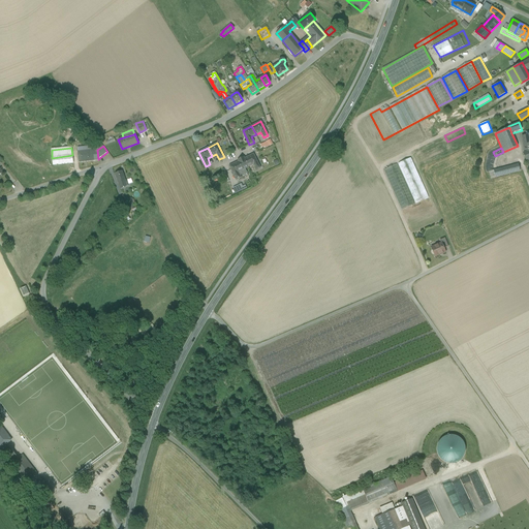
[(92,150),(81,152),(78,152),(79,162),(98,160),(98,159),(97,150),(92,150)]
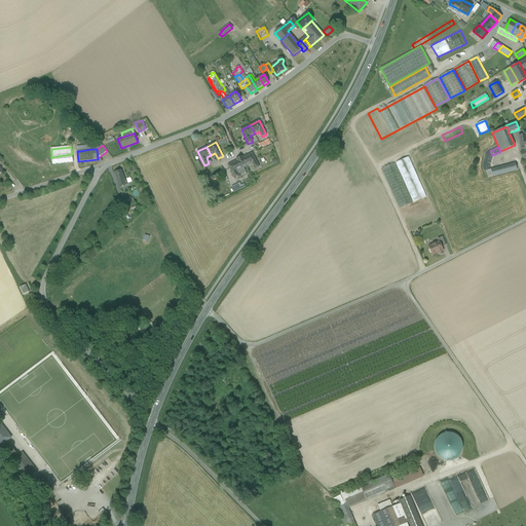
[(243,157),(242,158),(245,161),(248,166),(252,164),(255,170),(259,167),(252,153),(243,157)]
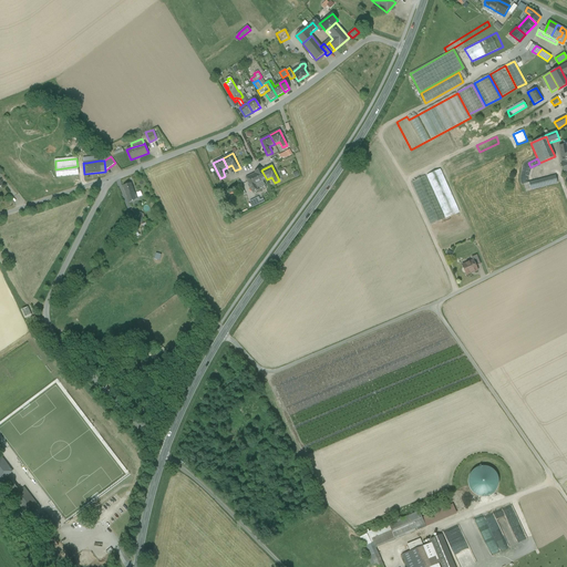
[(78,166),(55,169),(57,177),(79,175),(78,166)]
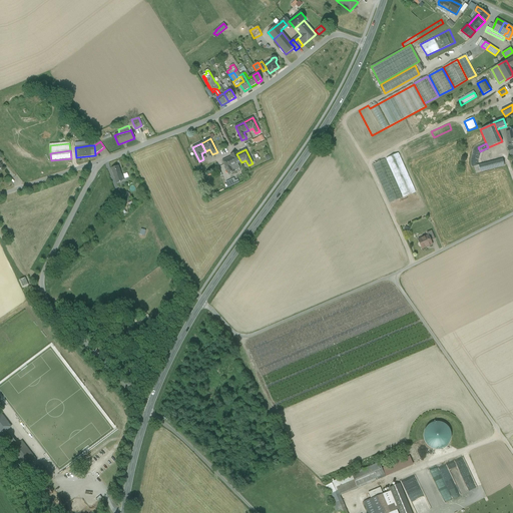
[(236,152),(230,155),(230,156),(231,156),(232,160),(238,157),(236,154),(237,153),(236,152)]
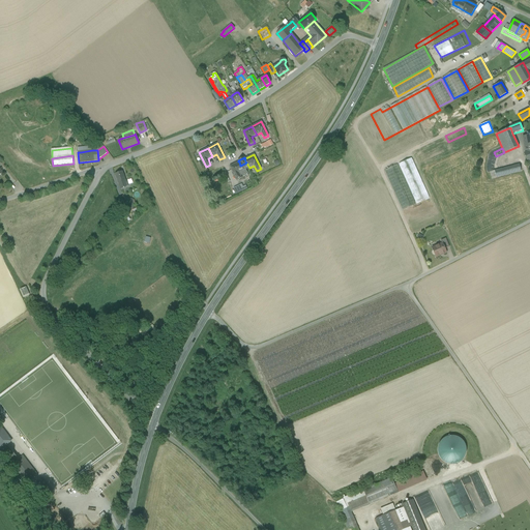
[(430,198),(411,158),(399,165),(416,204),(430,198)]
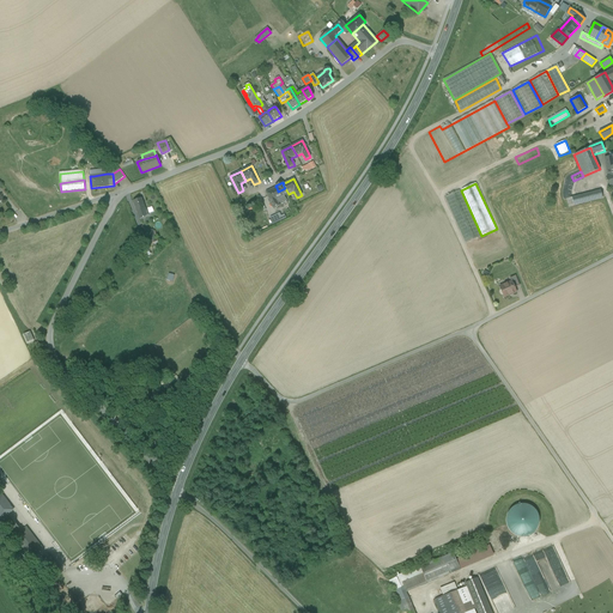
[(275,187),(266,193),(274,210),(279,206),(278,204),(277,200),(284,196),(289,194),(285,188),(278,192),(277,187),(275,187)]
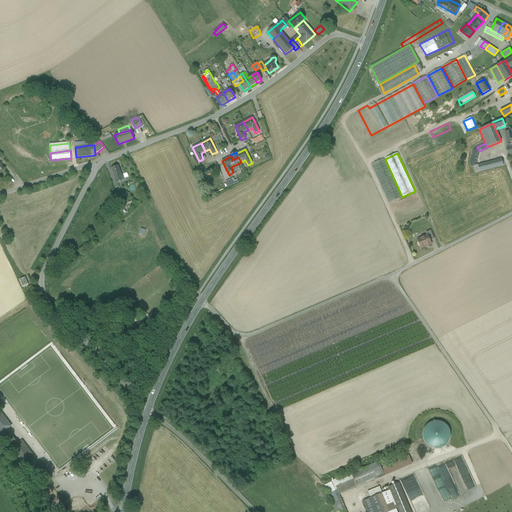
[(401,197),(384,159),(371,165),(389,203),(401,197)]
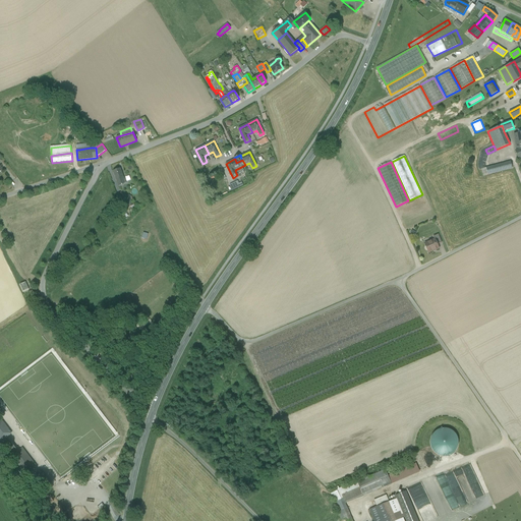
[(506,164),(486,169),(487,174),(507,169),(506,164)]
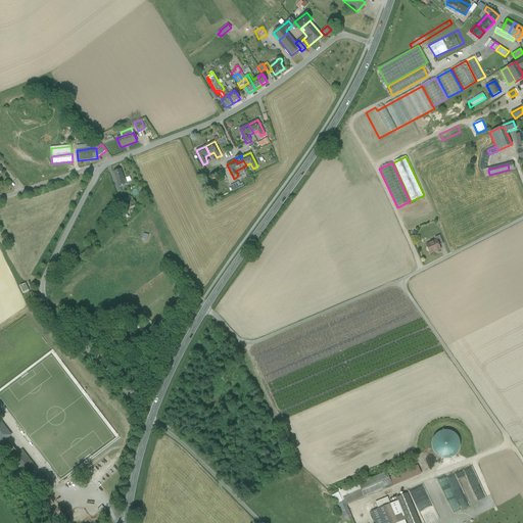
[(121,170),(113,173),(116,181),(122,179),(124,178),(121,170)]
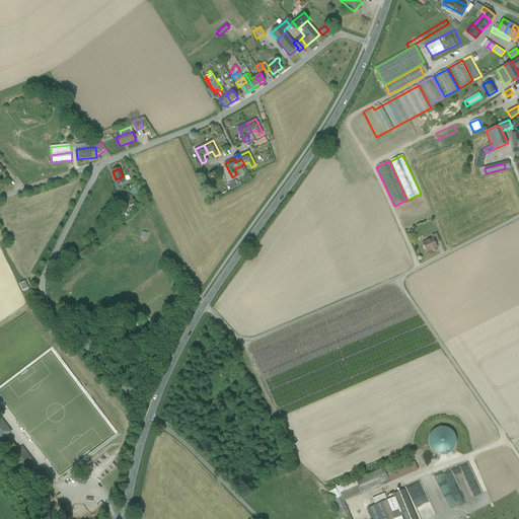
[(133,224),(136,229),(143,226),(140,221),(133,224)]
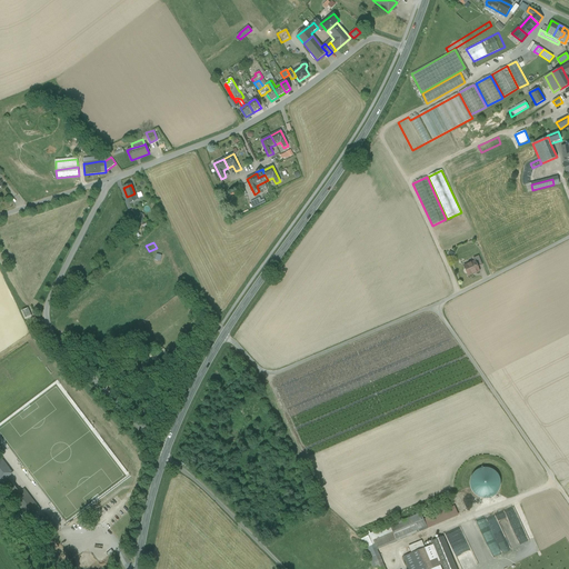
[(475,261),(463,267),(465,269),(463,271),(465,272),(466,273),(467,273),(468,276),(479,271),(478,267),(476,262),(475,261)]
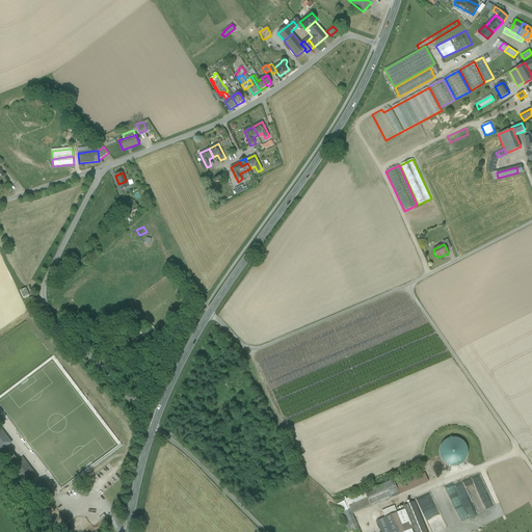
[(29,295),(26,297),(23,290),(22,291),(26,300),(30,298),(29,295)]
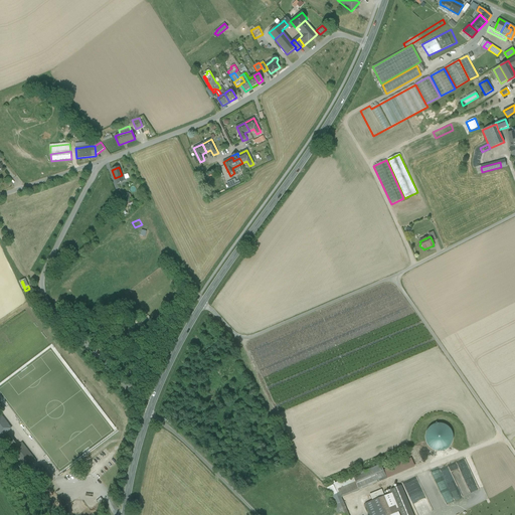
[(141,328),(144,326),(142,324),(150,318),(148,316),(142,321),(141,319),(137,322),(141,328)]
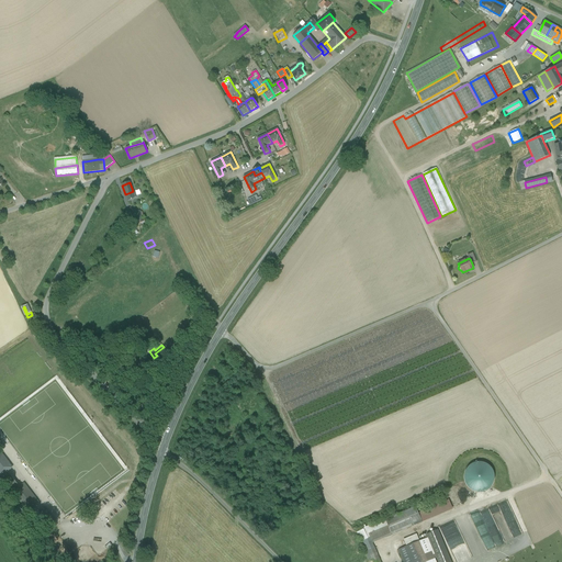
[(164,347),(155,353),(157,356),(159,358),(167,351),(164,347)]
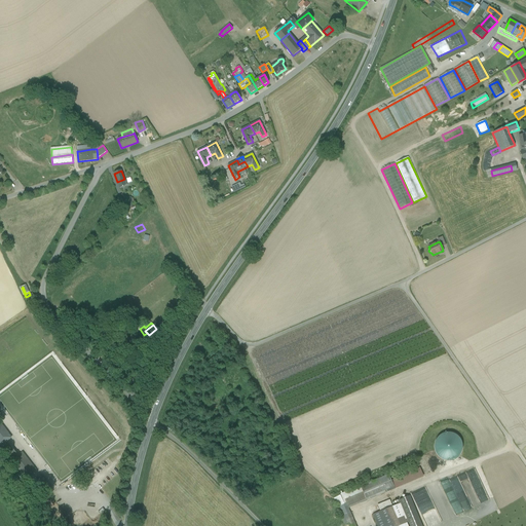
[(0,424),(0,429),(1,428),(9,440),(12,438),(2,424),(0,424)]
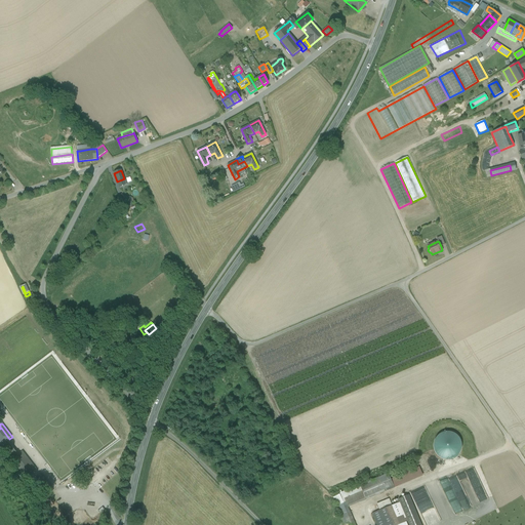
[(5,442),(9,439),(1,428),(0,429),(0,442),(4,448),(7,445),(5,442)]
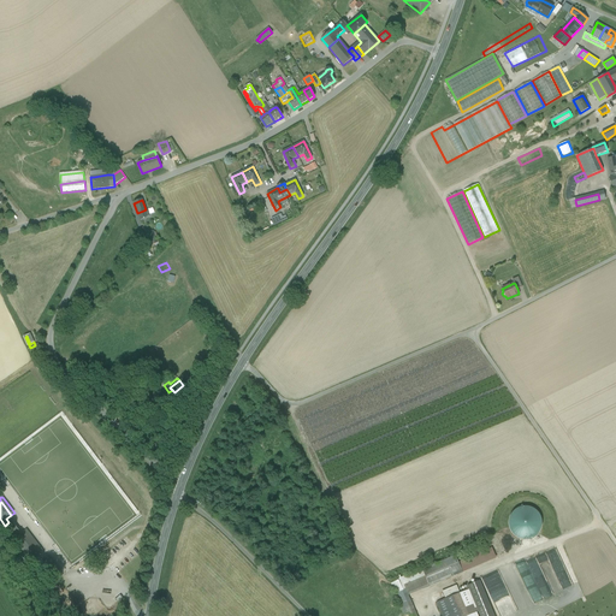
[(513,513),(509,519),(509,525),(510,531),(515,535),(520,539),(527,539),(533,538),(538,533),(542,527),(542,522),(539,515),(535,510),(529,507),(523,507),(517,509),(513,513)]
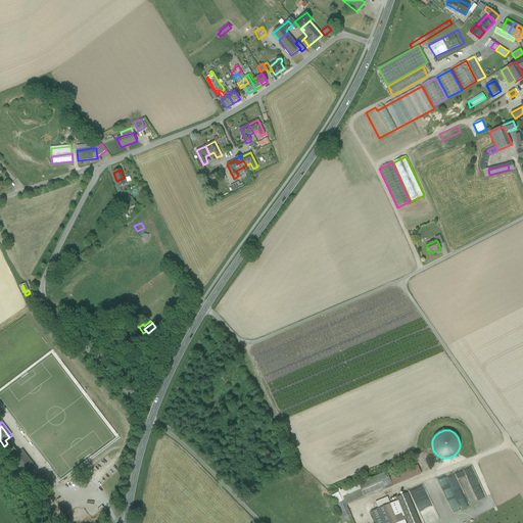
[(9,442),(7,443),(4,446),(11,456),(10,456),(12,459),(15,457),(13,454),(16,452),(9,442)]
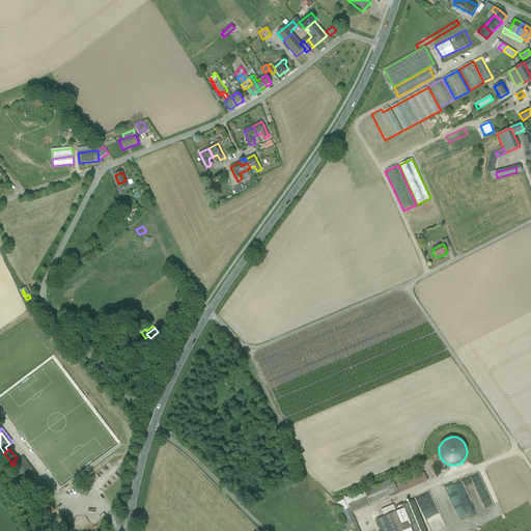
[(24,457),(21,459),(33,477),(36,474),(24,457)]
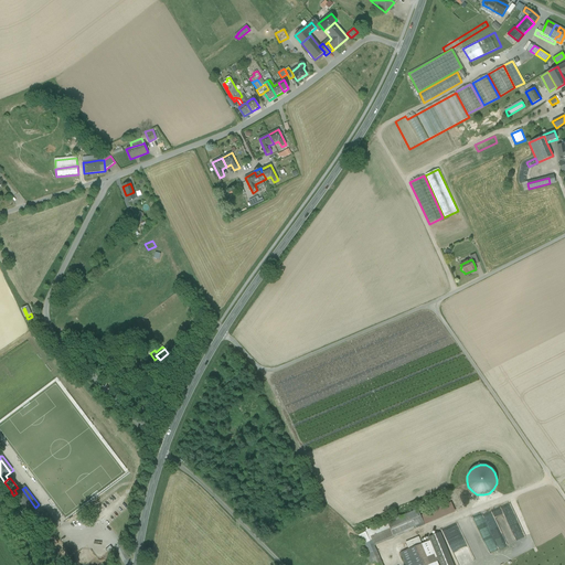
[(35,508),(22,489),(17,493),(13,496),(28,513),(35,508)]
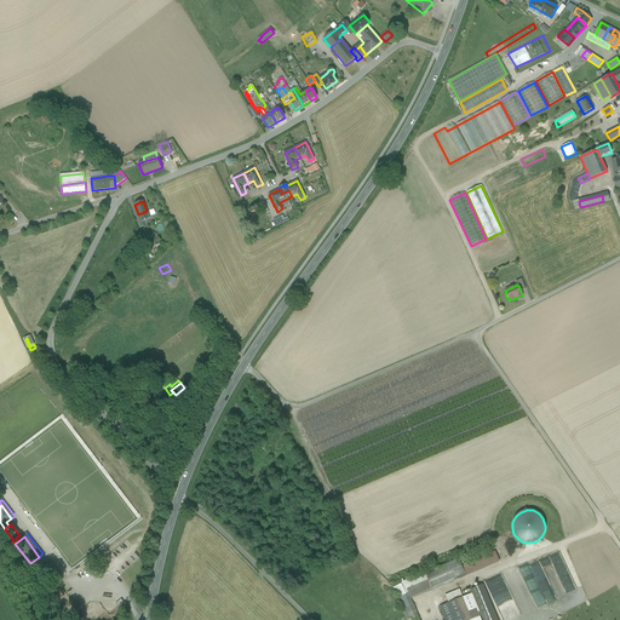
[(495,552),(461,567),(465,577),(499,562),(495,552)]
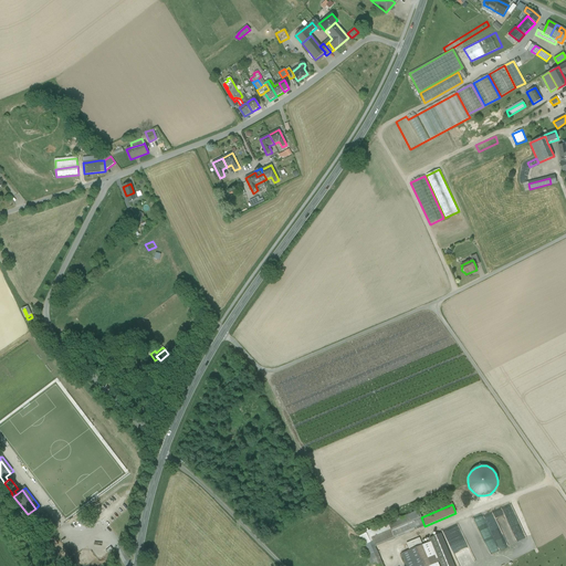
[(39,511),(33,515),(40,524),(45,520),(39,511)]
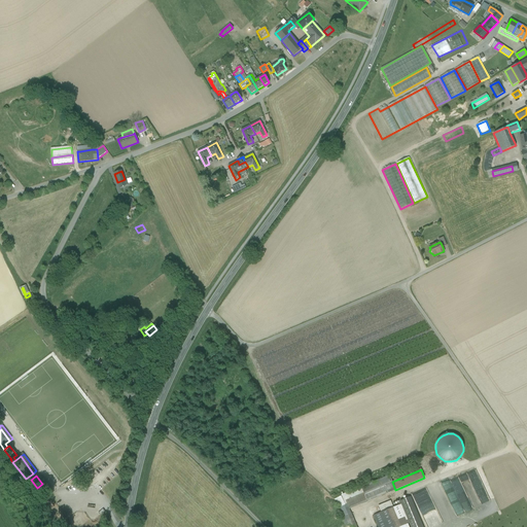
[(389,476),(361,487),(363,493),(363,494),(367,502),(395,490),(392,482),(389,476)]
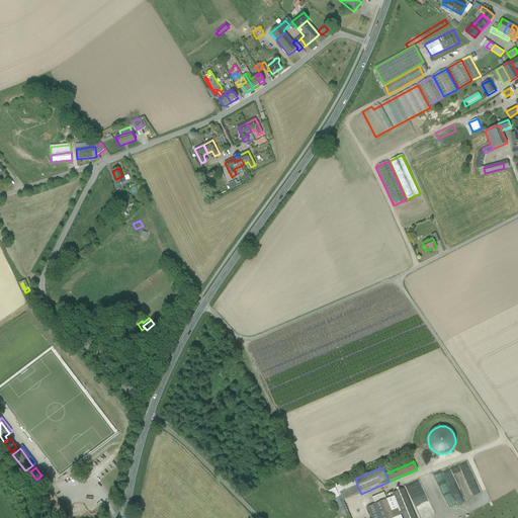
[(451,468),(441,471),(442,479),(439,478),(436,479),(436,480),(438,486),(446,484),(447,490),(448,483),(452,482),(448,481),(448,480),(451,479),(451,477),(452,471),(451,468)]
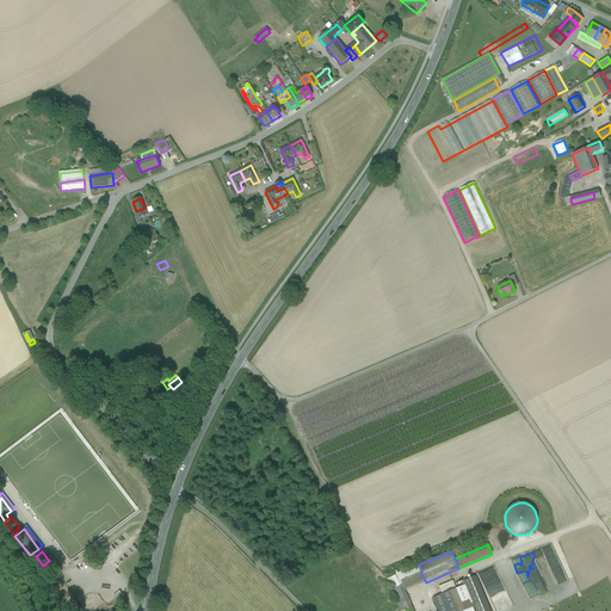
[(495,563),(474,572),(476,576),(489,610),(499,610),(516,605),(495,563)]
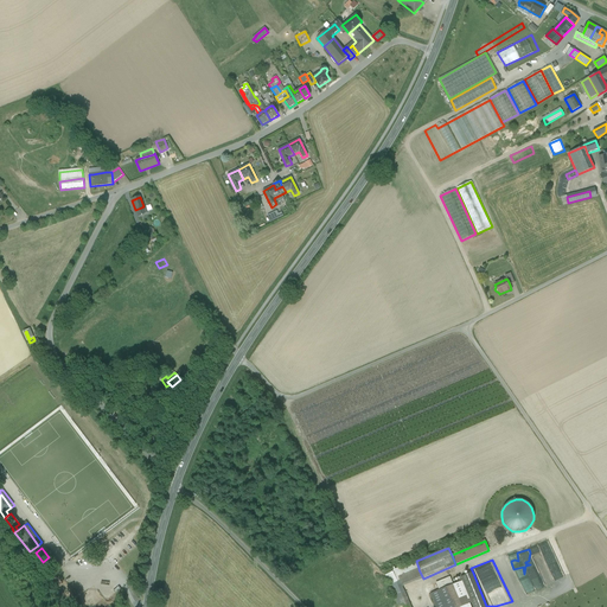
[(419,569),(398,577),(402,587),(423,579),(419,569)]
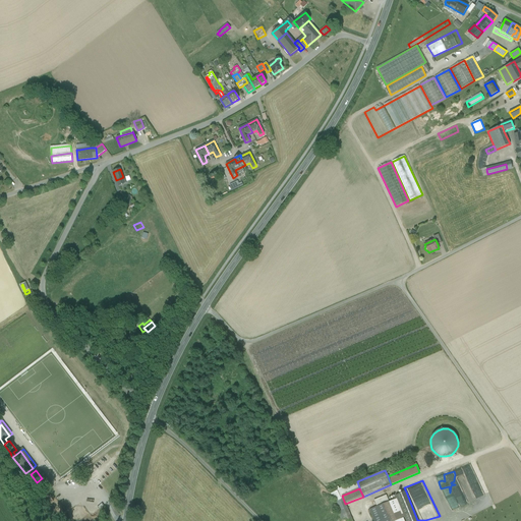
[(417,520),(406,491),(395,496),(404,517),(405,520),(417,520)]
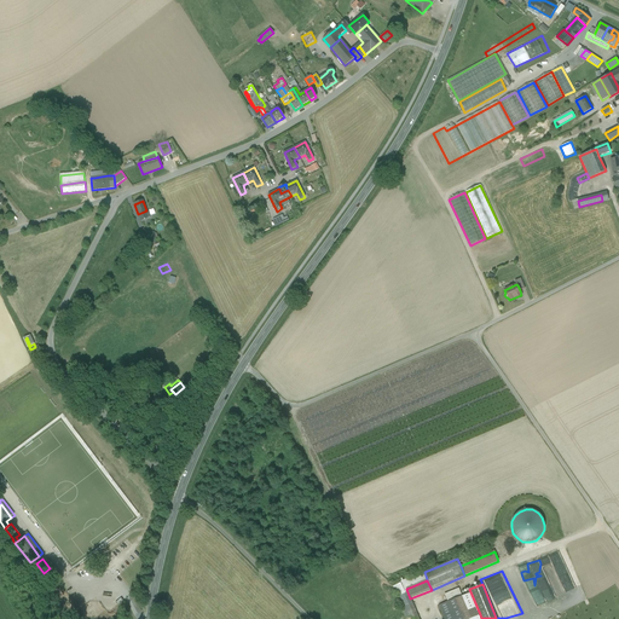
[(537,606),(555,597),(550,585),(547,588),(548,590),(536,595),(536,596),(539,594),(541,597),(538,600),(538,599),(534,600),(537,606)]
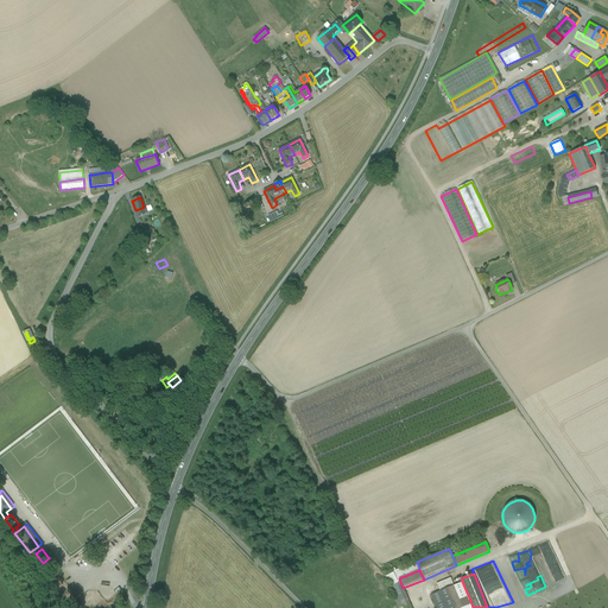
[(463,582),(431,595),(436,607),(461,607),(472,603),(463,582)]
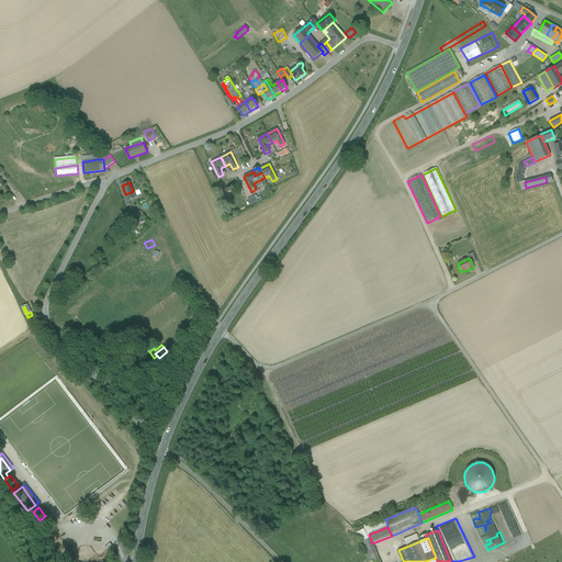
[(368,557),(370,555),(377,552),(374,548),(366,551),(368,557)]
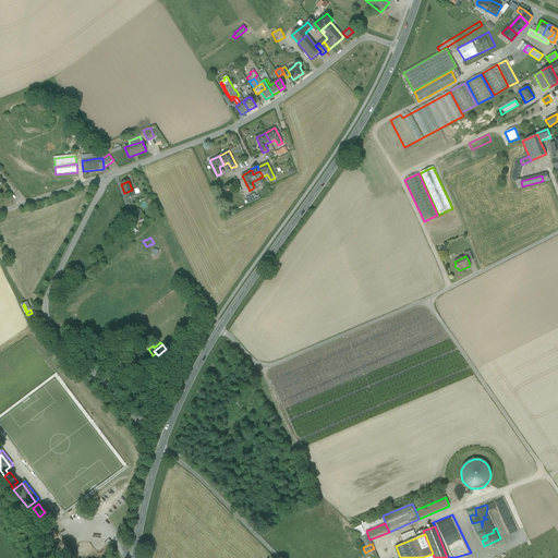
[(377,557),(374,548),(367,552),(370,557),(377,557)]
